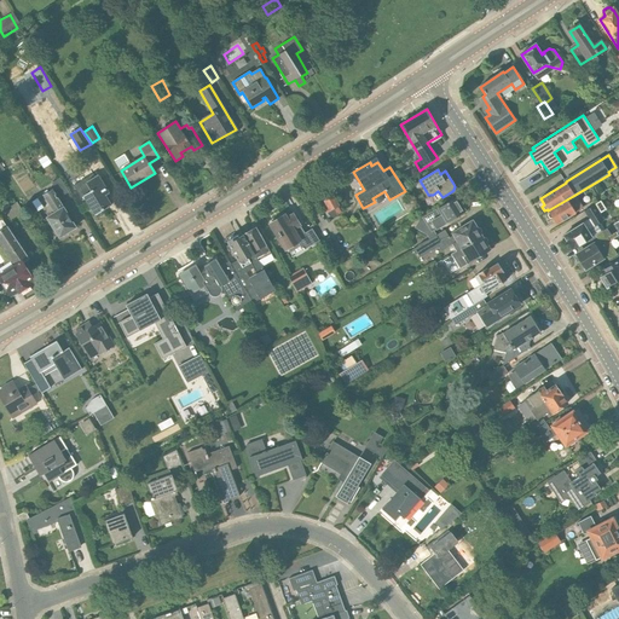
[(96,215),(111,206),(105,196),(109,194),(98,175),(87,181),(93,190),(84,196),(96,215)]
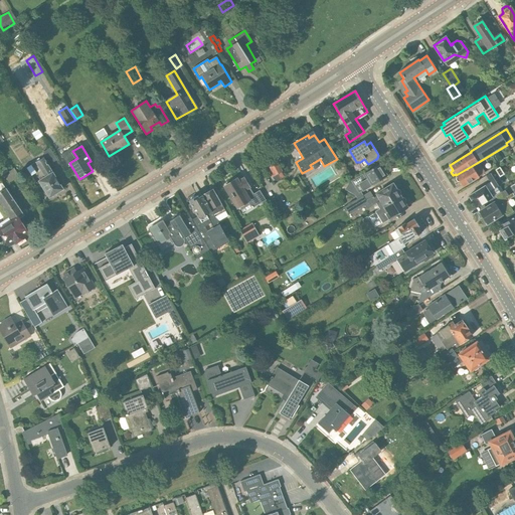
[(53,197),(57,195),(57,193),(63,189),(48,166),(57,160),(50,148),(43,152),(45,157),(36,162),(46,177),(39,181),(49,197),(51,196),(53,197)]
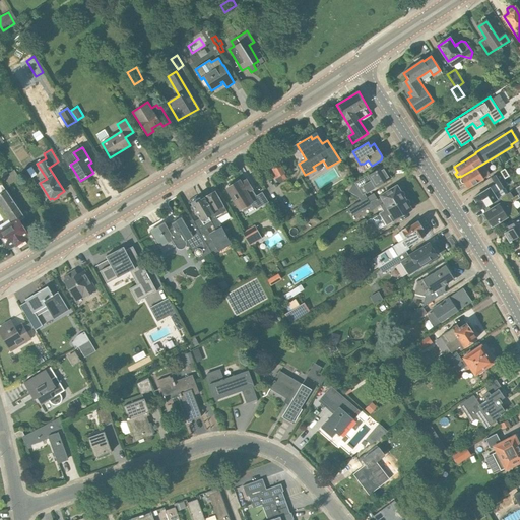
[(481,165),(460,177),(462,179),(460,181),(462,184),(465,184),(467,188),(482,180),(479,176),(486,172),(481,165)]
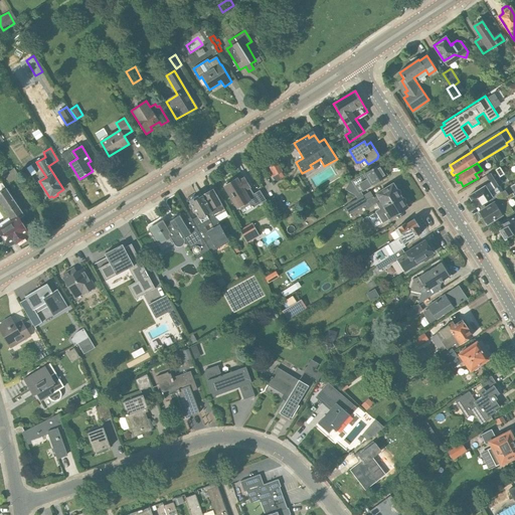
[(278,180),(284,176),(277,164),(271,167),(273,170),(269,172),(272,177),(276,175),(278,180)]
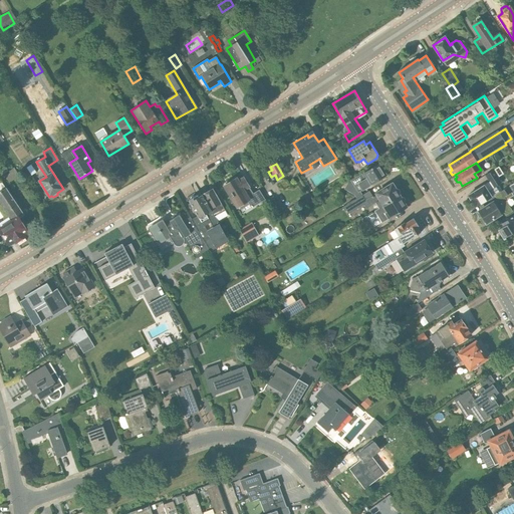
[(358,193),(387,176),(383,171),(386,168),(383,165),(380,165),(379,164),(350,181),(358,193)]
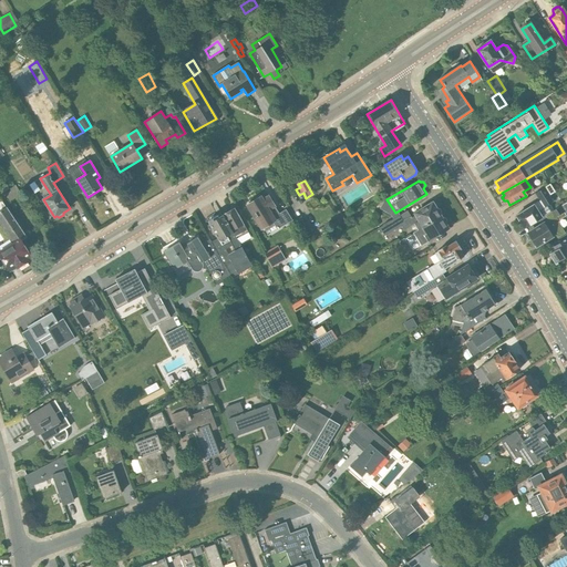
[(542,218),(545,216),(550,213),(553,208),(550,206),(548,206),(553,203),(548,196),(555,192),(550,184),(535,194),(539,202),(516,216),(525,229),(542,218)]
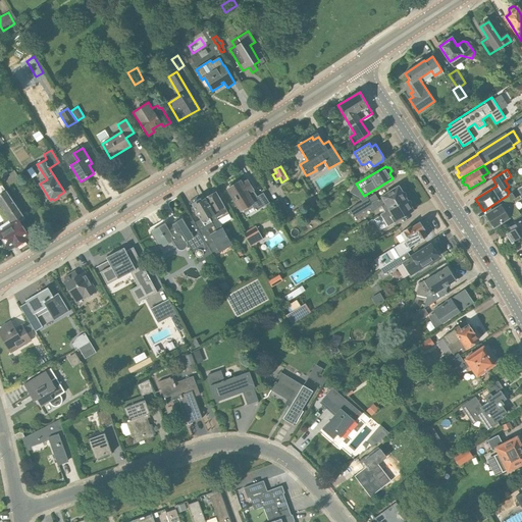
[(19,178),(14,170),(8,174),(10,177),(6,180),(9,186),(19,178)]
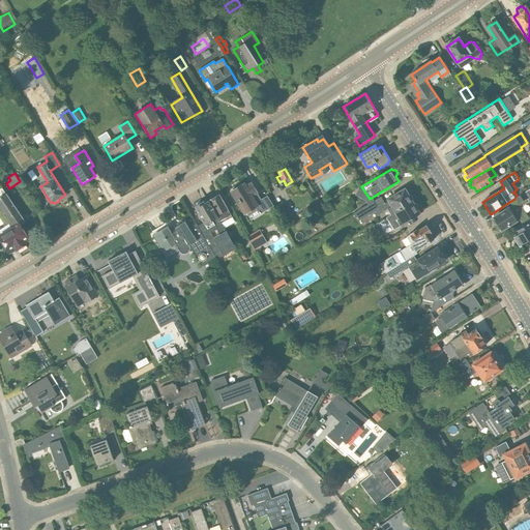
[(263,203),(251,183),(245,186),(244,184),(241,185),(241,184),(233,189),(233,190),(231,192),(244,214),(263,203)]
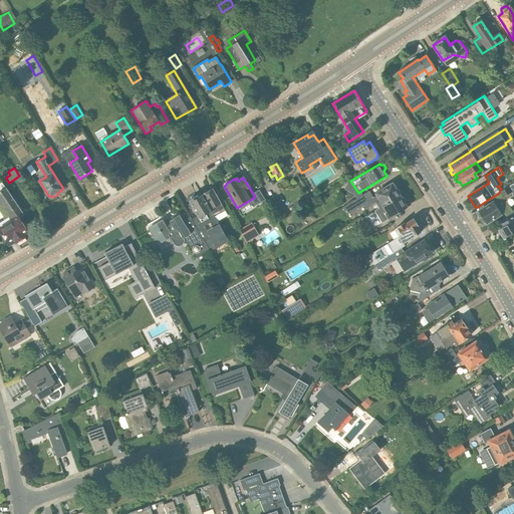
[(18,217),(19,218),(24,215),(2,182),(0,182),(0,200),(3,204),(11,216),(12,218),(13,220),(18,217)]
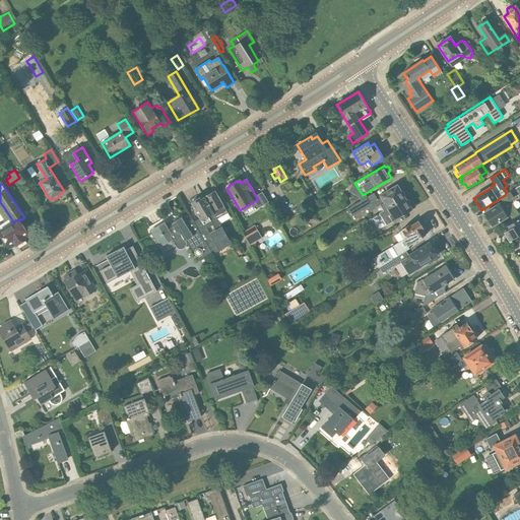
[(519,185),(505,195),(500,198),(503,202),(484,214),(492,226),(509,215),(511,218),(518,213),(512,202),(519,198),(519,196),(519,195),(519,185)]
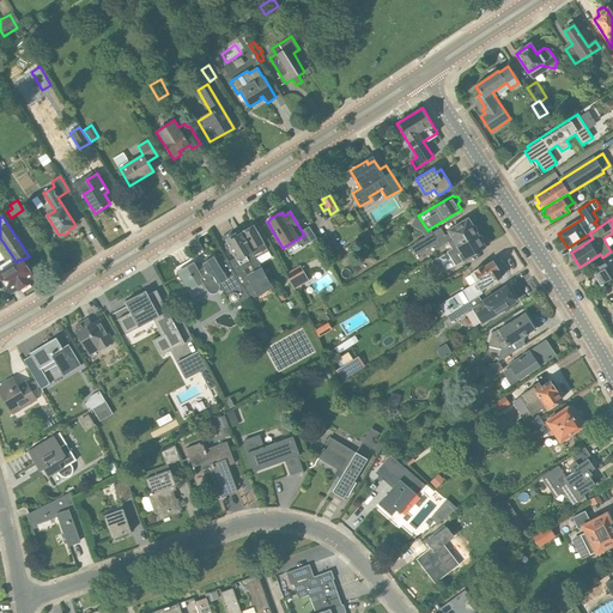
[(448,242),(453,249),(477,235),(475,231),(477,231),(477,230),(477,229),(477,228),(475,226),(474,225),(473,225),(472,226),(469,223),(467,225),(466,222),(444,234),(441,228),(408,247),(412,253),(413,252),(416,255),(435,244),(437,249),(448,242)]
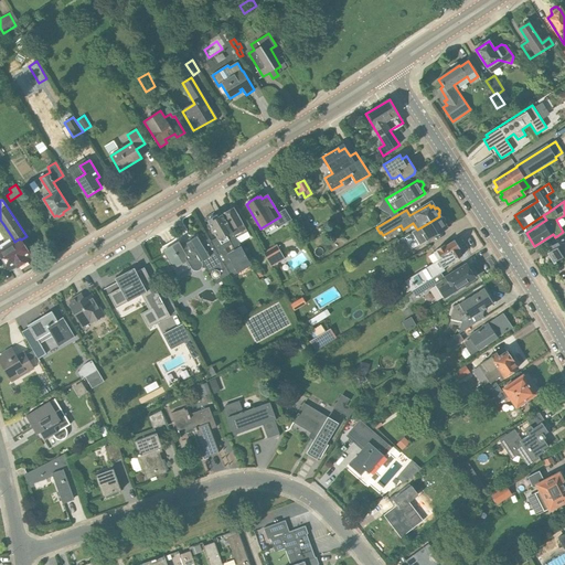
[(223,214),(236,237),(247,232),(234,208),(223,214)]
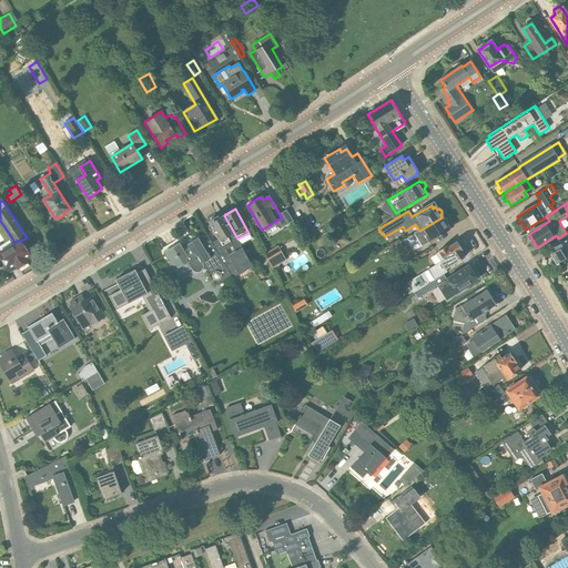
[(212,242),(232,276),(233,277),(253,266),(242,249),(237,239),(224,215),(220,219),(219,216),(209,222),(219,239),(212,242)]
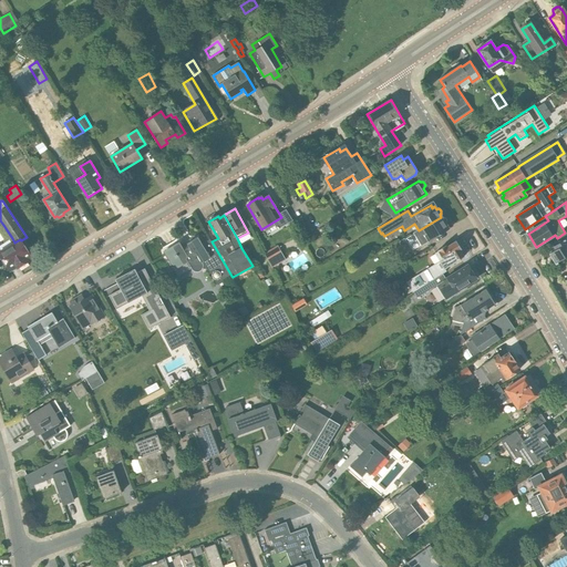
[(341,225),(337,217),(330,222),(334,228),(341,225)]
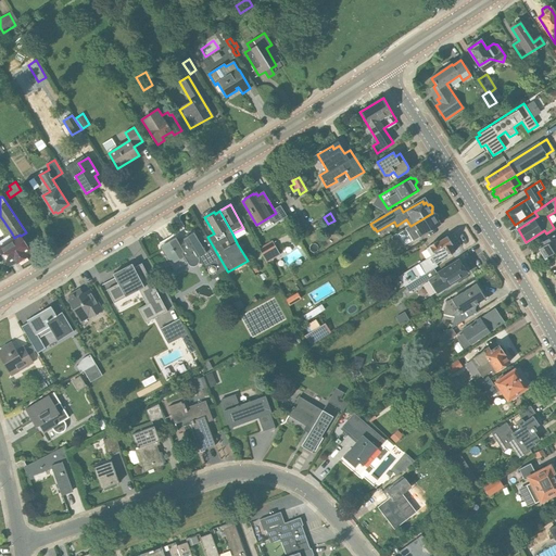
[(432,213),(411,226),(409,226),(405,228),(413,241),(440,225),(437,218),(438,217),(438,215),(437,214),(434,213),(433,214),(432,213)]
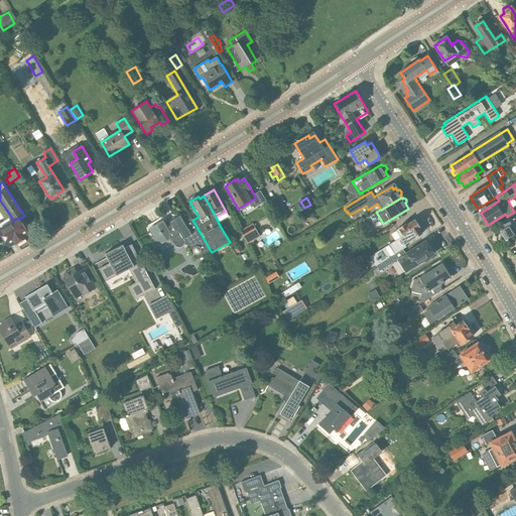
[(11,217),(3,205),(0,206),(0,212),(5,220),(11,217)]
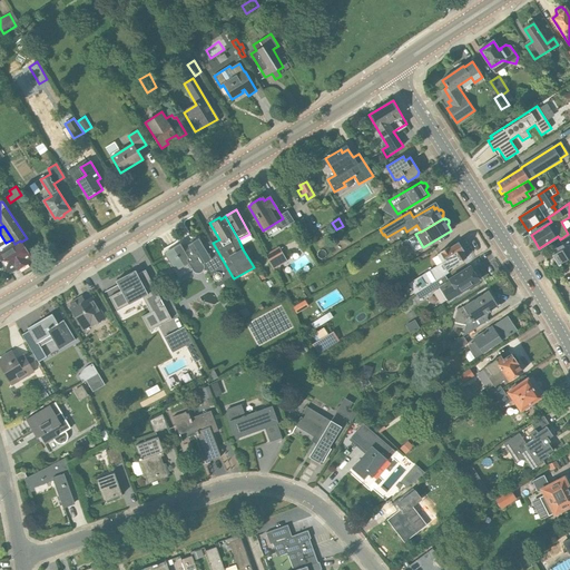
[(223,283),(233,277),(213,243),(210,241),(203,245),(199,238),(184,248),(180,244),(164,254),(175,272),(189,264),(194,271),(195,272),(196,273),(198,273),(200,273),(202,272),(204,271),(204,269),(210,272),(212,275),(216,276),(218,279),(216,282),(219,287),(224,284),(223,283)]
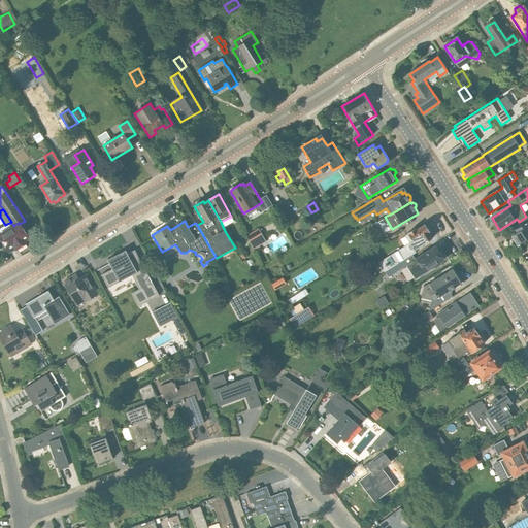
[(12,224),(11,222),(5,225),(8,230),(0,234),(0,235),(2,239),(1,240),(9,253),(15,248),(17,249),(26,242),(25,242),(30,239),(20,224),(19,223),(13,226),(12,224)]
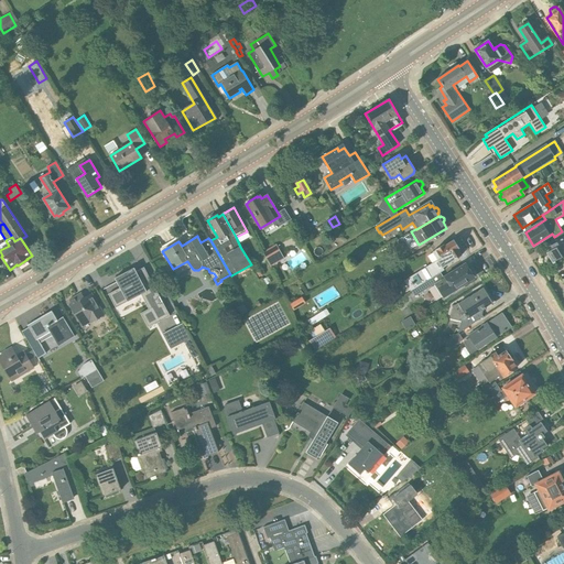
[(394,249),(405,242),(402,237),(397,240),(397,241),(391,245),(394,249)]
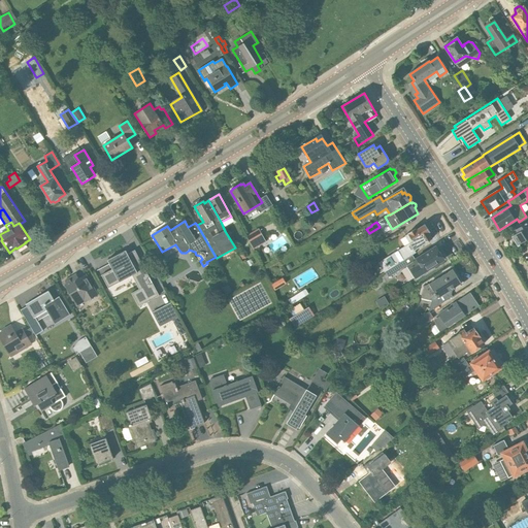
[(527,222),(510,233),(518,245),(527,238),(527,222)]
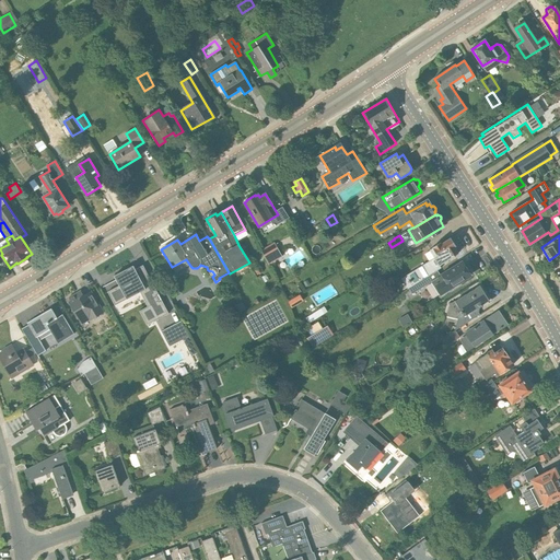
[(429,252),(433,257),(424,264),(428,269),(420,273),(423,279),(433,273),(441,269),(439,266),(458,253),(455,247),(451,238),(429,252)]
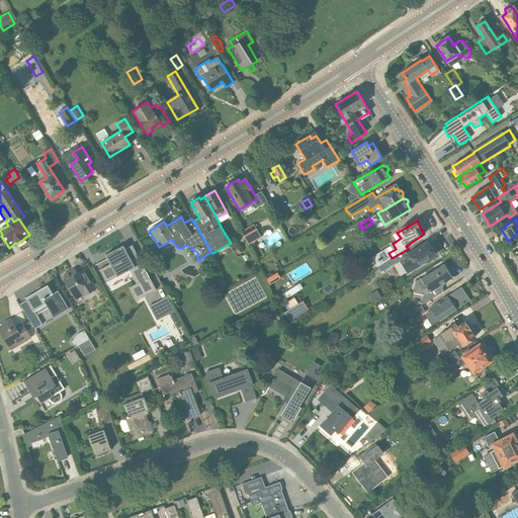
[(249,245),(261,238),(254,225),(241,232),(249,245)]
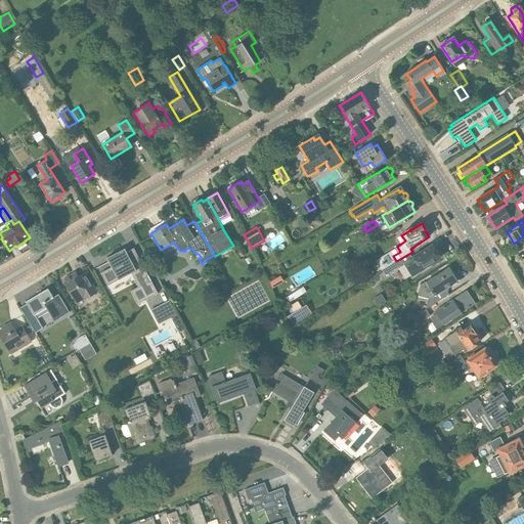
[(412,275),(440,258),(432,246),(407,261),(405,256),(396,261),(387,267),(391,272),(405,263),(408,268),(412,275)]
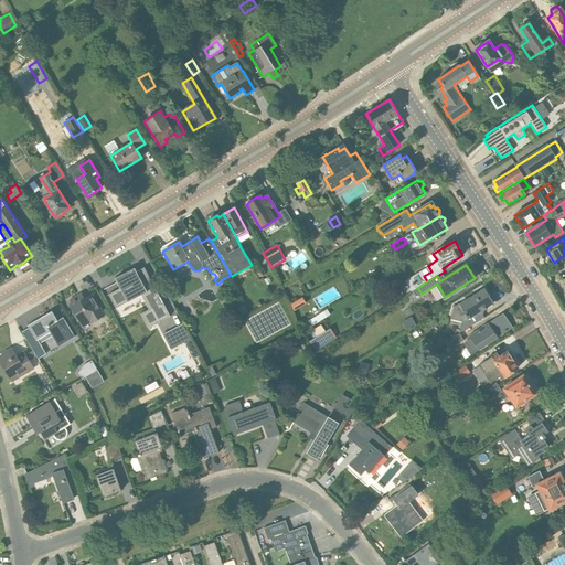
[(135,268),(115,279),(121,289),(109,295),(117,309),(141,296),(150,310),(141,315),(149,329),(171,317),(163,302),(161,305),(159,299),(161,298),(145,268),(137,273),(135,268)]
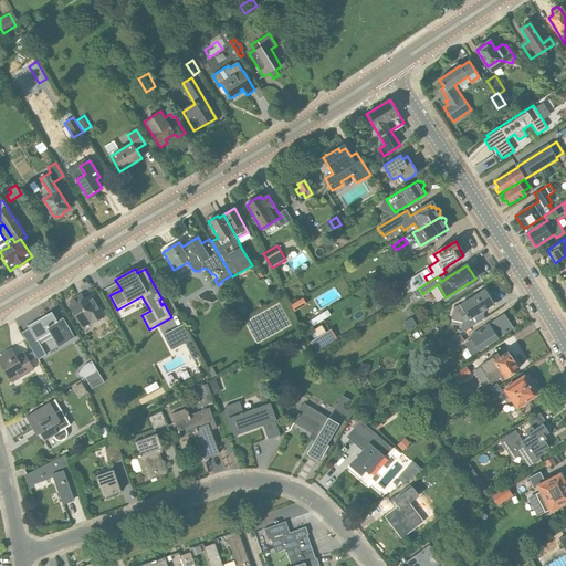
[(381,276),(385,282),(386,283),(394,278),(389,271),(381,276)]
